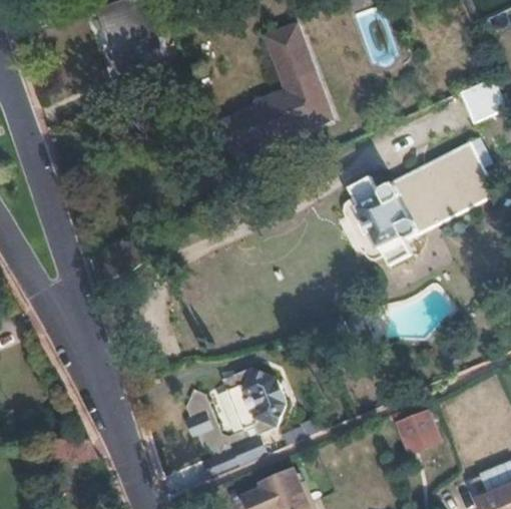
[(162,54),(142,0),(122,0),(101,8),(118,56),(123,54),(127,66),(162,54)]
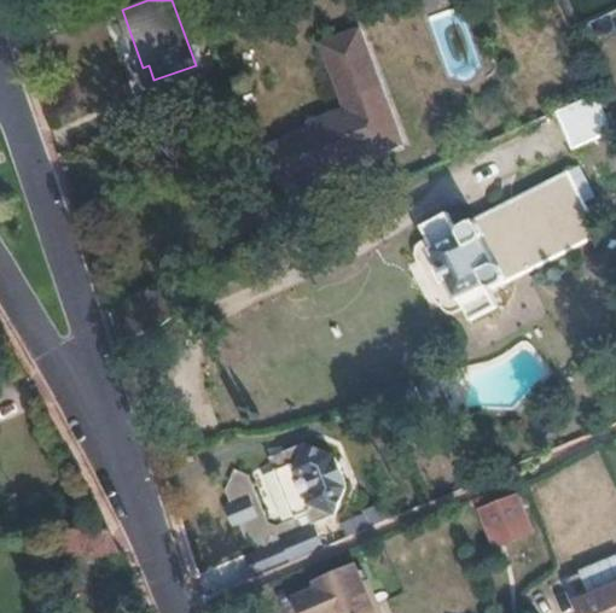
[(399,140),(378,89),(325,111),(327,117),(267,141),(285,196),(297,222),(330,208),(324,196),(324,192),(315,173),(399,140)]
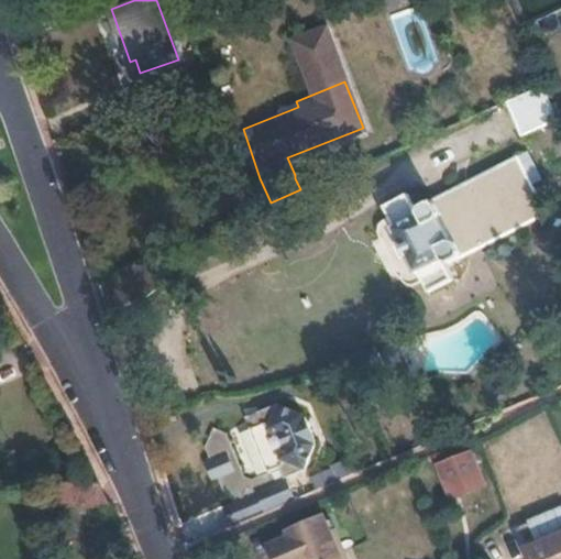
[(518,130),(554,114),(540,81),(504,96),(518,130)]
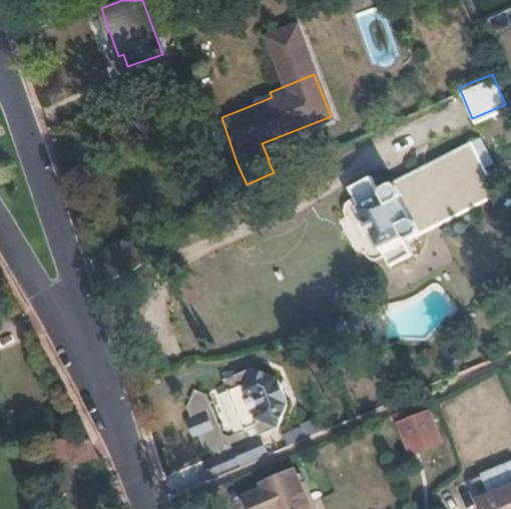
[(466,209),(443,155),(380,183),(378,190),(368,169),(347,178),(357,201),(354,202),(372,244),(377,241),(386,262),(407,251),(400,235),(406,236),(466,209)]
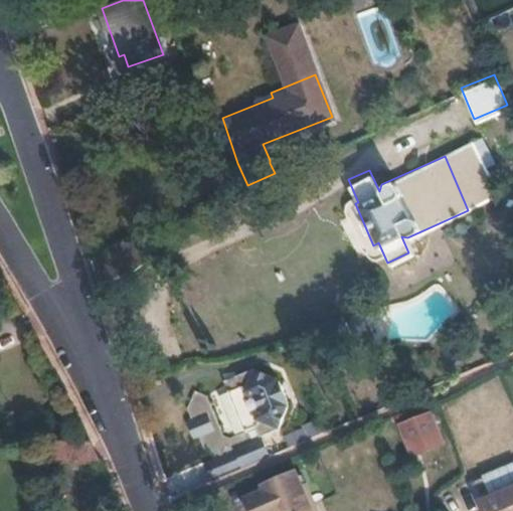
[(282,428),(290,401),(280,378),(254,368),(237,375),(241,385),(229,391),(245,431),(233,436),(223,435),(207,396),(195,391),(186,410),(191,422),(185,426),(191,439),(196,438),(202,451),(220,454),(224,445),(233,448),(233,450),(220,455),(203,462),(211,480),(269,456),(261,437),(282,428)]
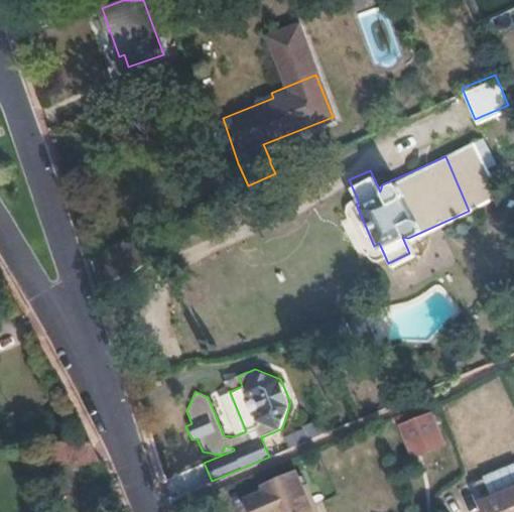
[(242,386),(238,376),(225,381),(230,392),(242,386)]
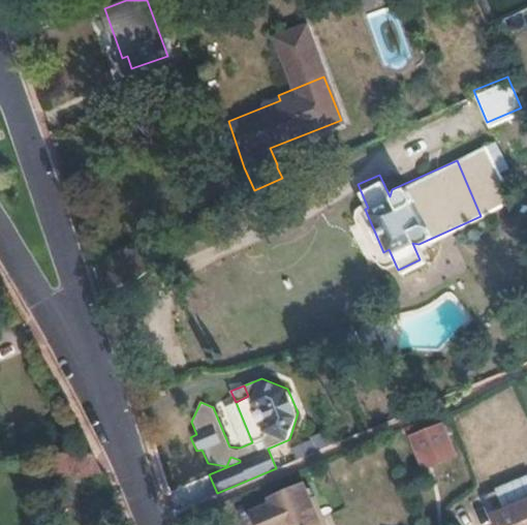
[(456,453),(442,422),(413,434),(426,465),(456,453)]
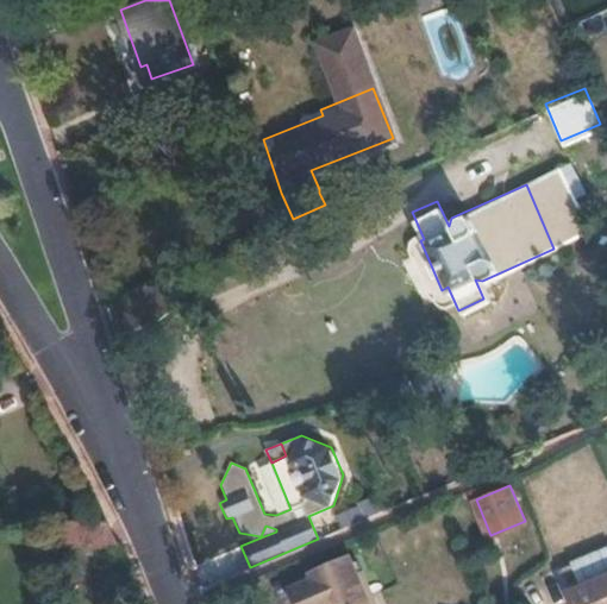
[(606,603),(606,552),(575,567),(586,590),(570,597),(573,603),(606,603)]
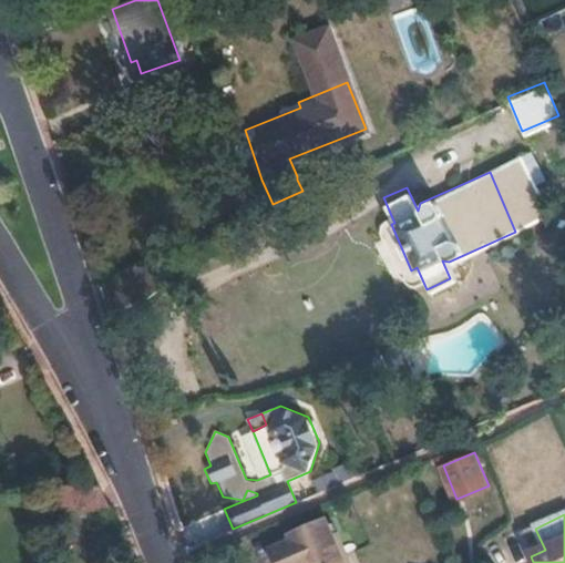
[(350,562),(341,539),(337,542),(328,519),(293,533),(295,539),(274,548),(279,562),(350,562)]
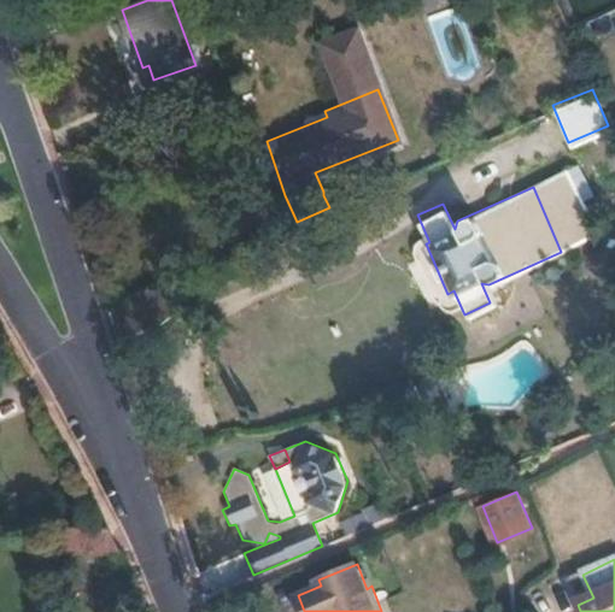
[(593,598),(583,575),(568,582),(578,605),(593,598)]
